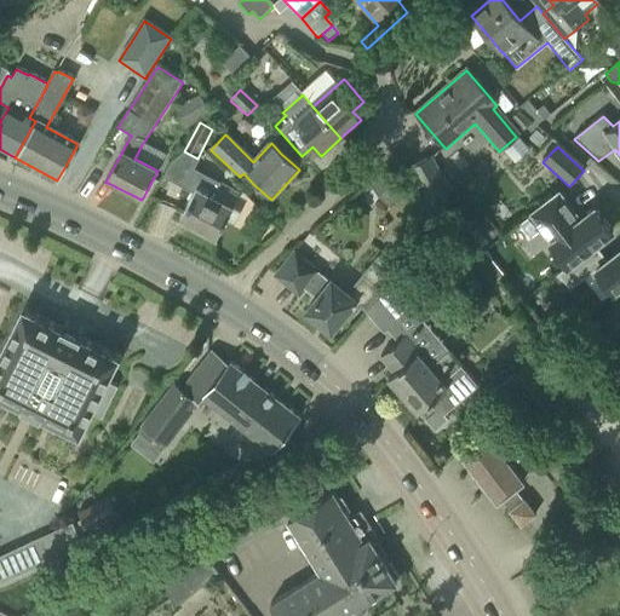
[(411,171),(423,191),(430,205),(451,193),(431,159),(411,171)]
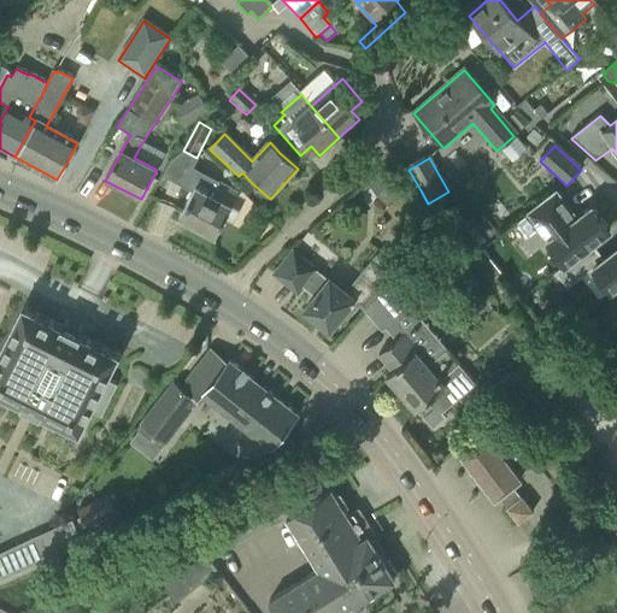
[(383,206),(410,187),(395,166),(365,188),(366,189),(370,187),(383,206)]
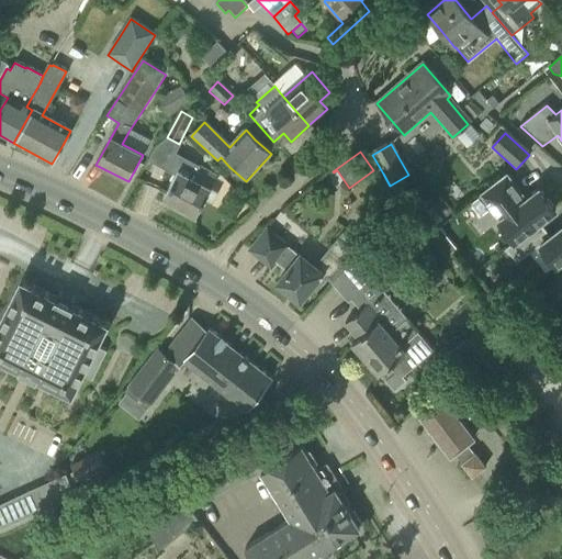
[(173,181),(163,200),(195,217),(216,178),(200,169),(199,170),(194,180),(178,172),(173,181)]
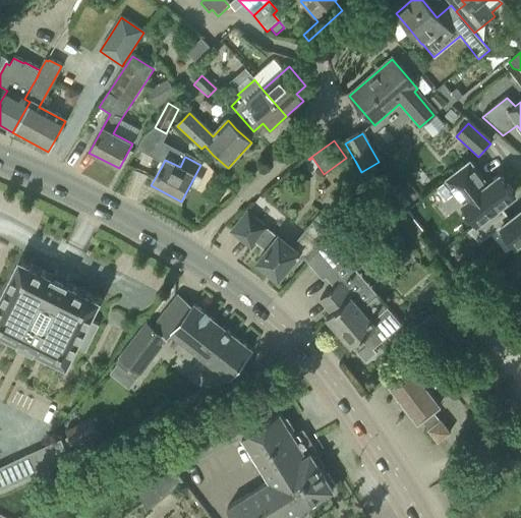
[(476,226),(500,207),(515,195),(500,176),(486,186),(469,164),(437,189),(446,202),(455,194),(462,203),(460,205),(475,226),(476,226)]
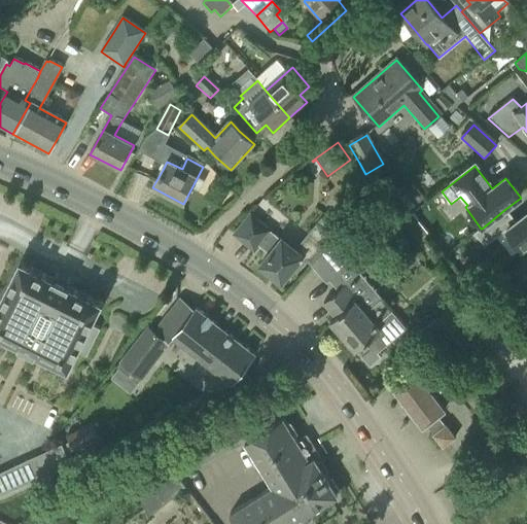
[(482,229),(481,229),(475,234),(485,247),(503,233),(518,252),(526,245),(526,213),(516,222),(505,209),(482,229)]
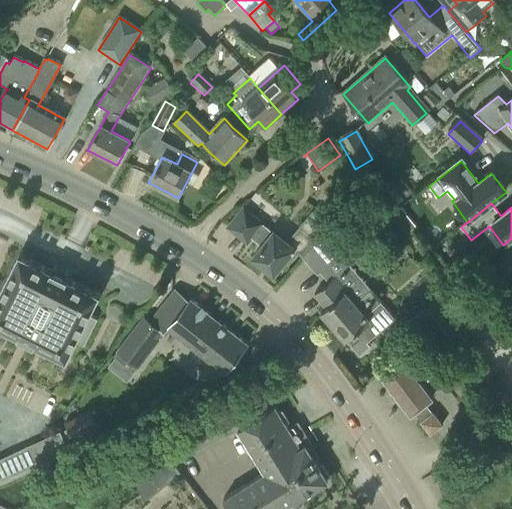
[(247,246),(259,231),(263,226),(243,209),(226,229),(247,246)]
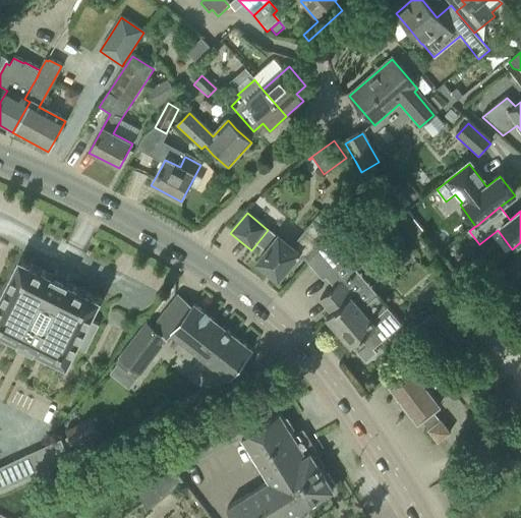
[(408,214),(398,221),(402,226),(411,219),(408,214)]
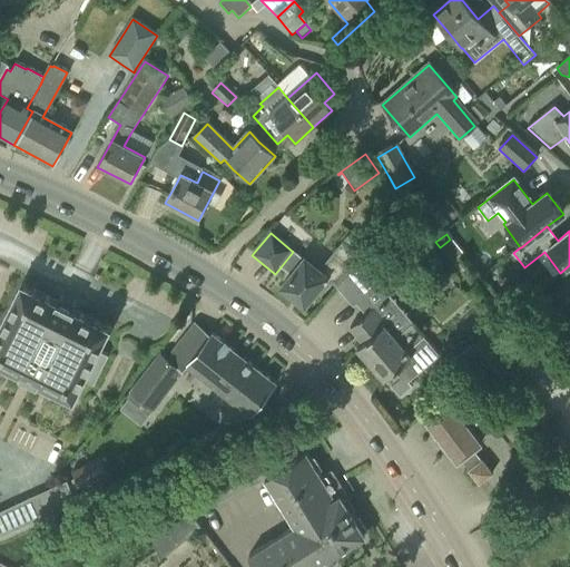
[(336,289),(369,254),(349,237),(342,246),(334,256),(321,272),(305,260),(296,272),(282,289),(304,308),(315,293),(321,297),(332,284),(336,289)]
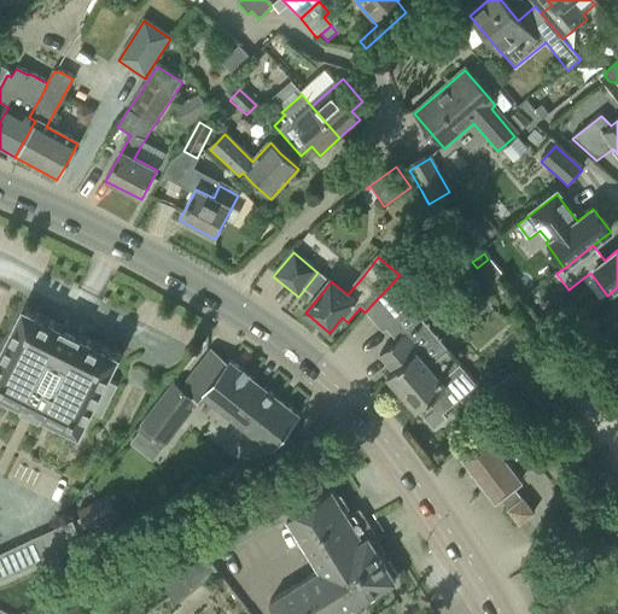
[(413,261),(400,275),(365,313),(383,333),(402,316),(401,315),(421,297),(436,285),(414,259),(413,261)]
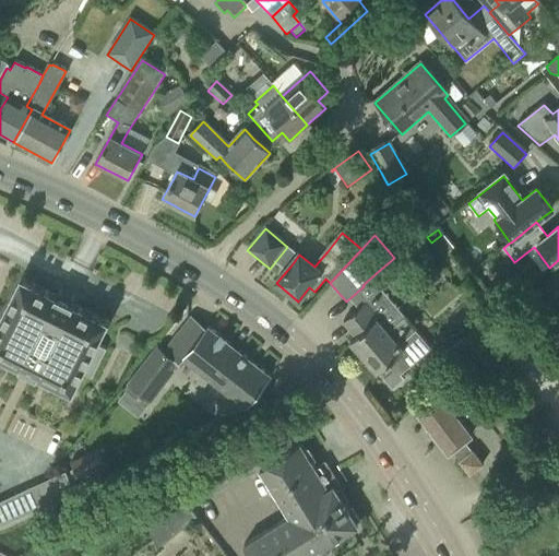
[(106,324),(21,282),(0,321),(0,358),(71,394),(82,374),(91,378),(106,349),(96,344),(106,324)]
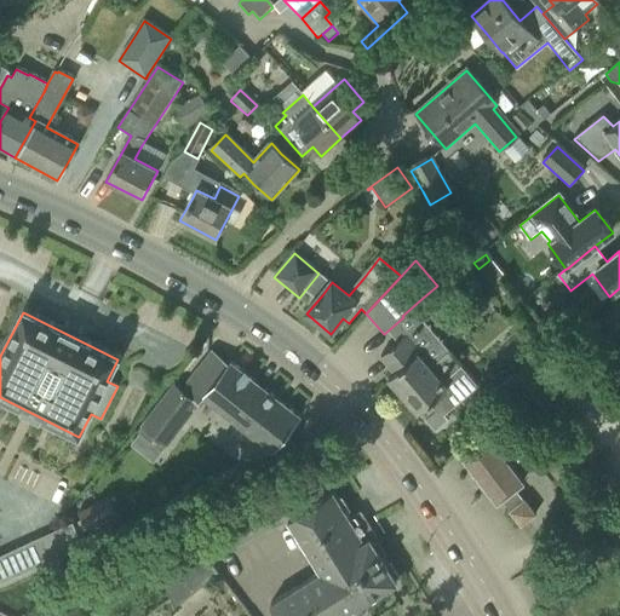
[(477,387),(448,353),(430,369),(403,339),(380,357),(395,374),(388,380),(418,415),(419,414),(435,432),(448,421),(445,416),(477,387)]
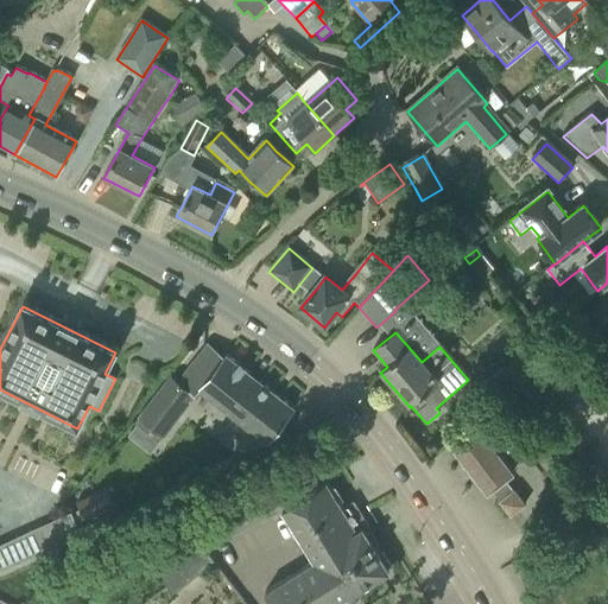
[(295,409),(226,355),(223,357),(207,344),(177,382),(171,377),(134,425),(158,444),(198,393),(266,446),(295,409)]
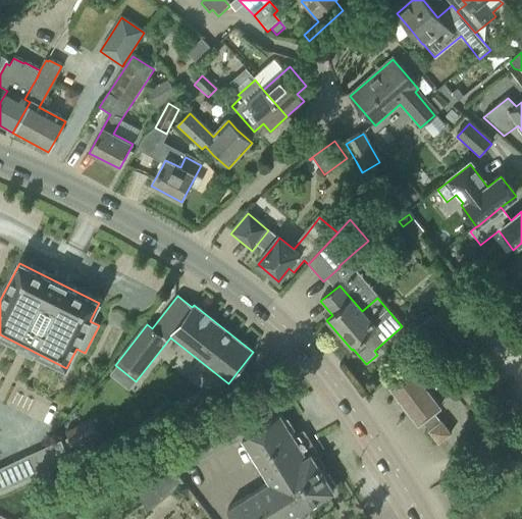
[(452,312),(428,324),(435,336),(472,304),(466,298),(452,312)]
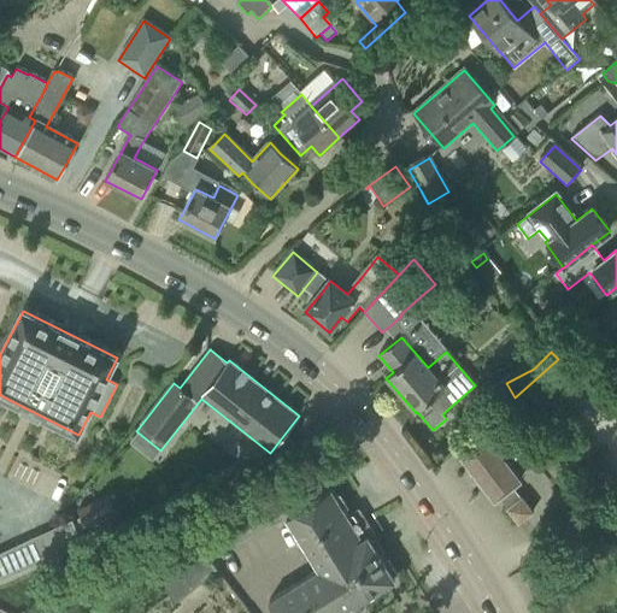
[(528,493),(522,497),(521,499),(512,488),(522,479),(513,469),(524,460),(499,428),(480,442),(465,453),(460,457),(494,501),(499,497),(507,510),(506,511),(518,525),(534,513),(532,511),(538,506),(528,493)]
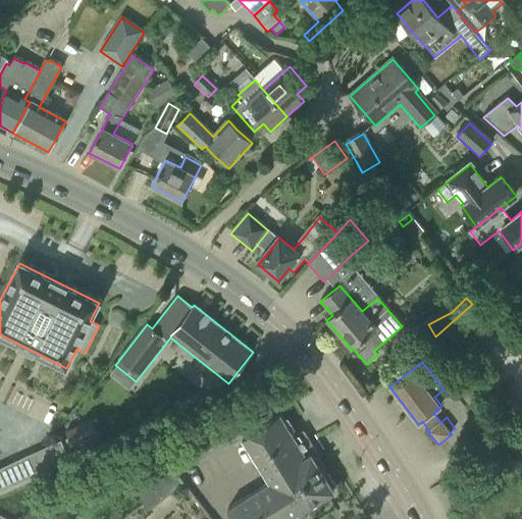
[(300,513),(333,491),(311,455),(306,458),(279,416),(266,423),(262,416),(178,454),(185,467),(244,440),(270,484),(227,511),(231,518),(303,518),(300,513)]
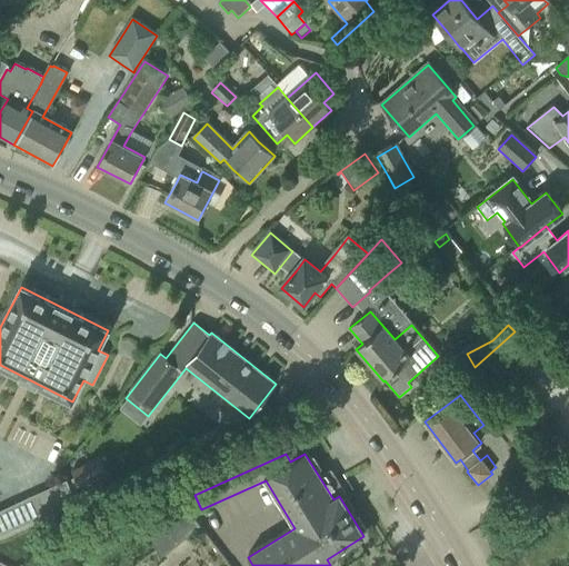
[(79,489),(107,477),(99,460),(72,474),(79,489)]
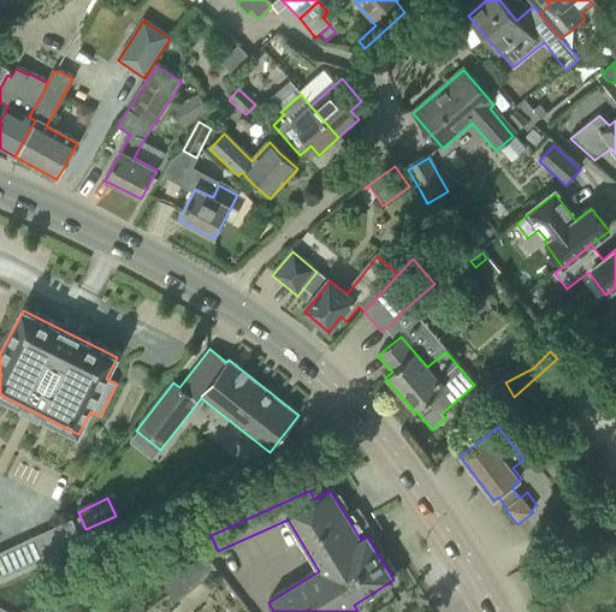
[(72,521),(43,534),(54,557),(82,544),(72,521)]
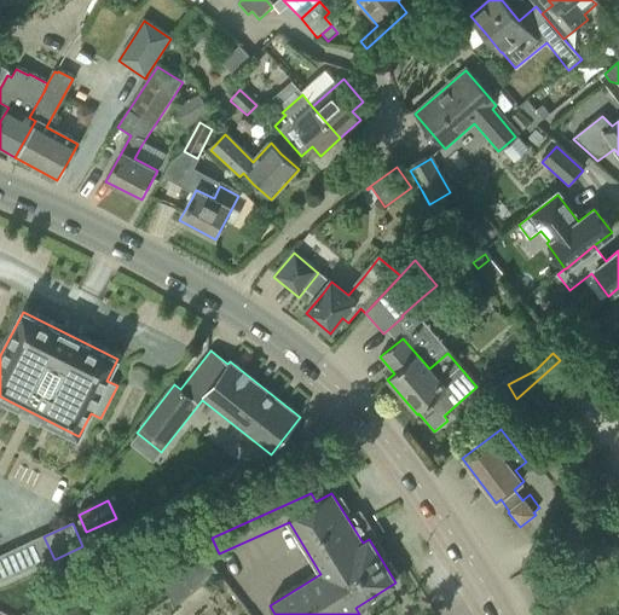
[(3,556),(0,556),(0,584),(13,579),(3,556)]
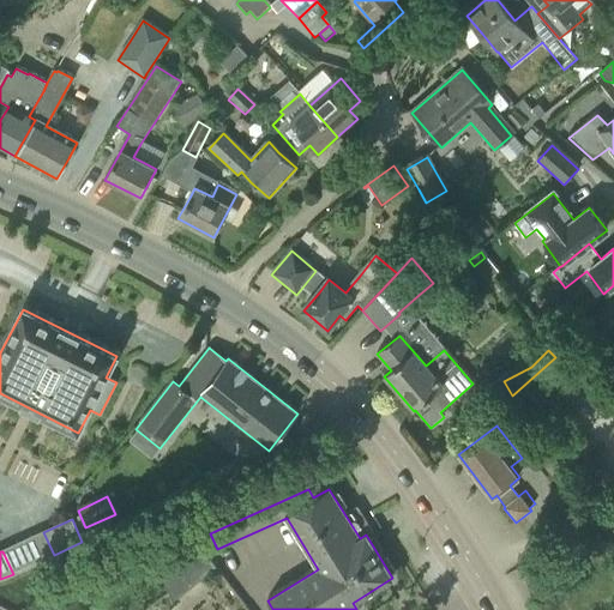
[(174,603),(216,571),(205,556),(163,589),(174,603)]
